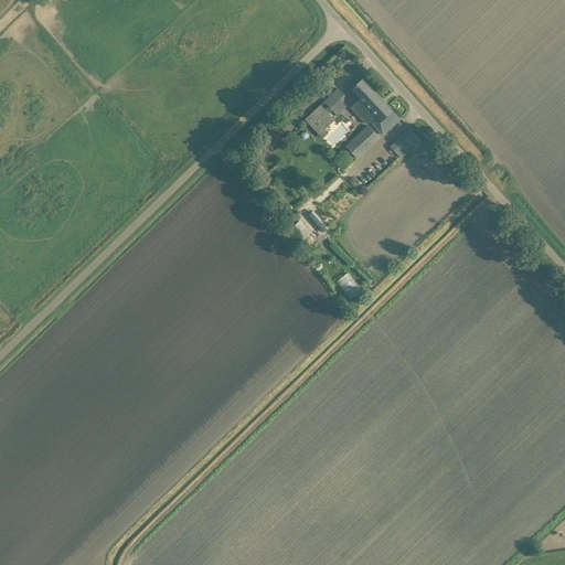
[(359,115),(368,124),(371,121),(384,135),(393,126),(401,118),(363,78),(351,89),(360,99),(351,107),(359,115)]
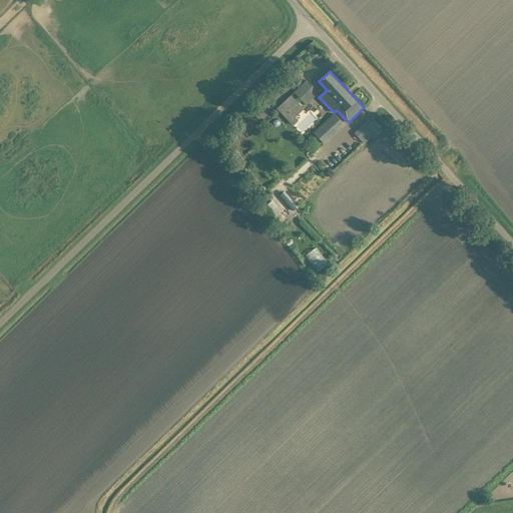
[(306,104),(310,101),(315,96),(309,90),(313,86),(307,80),(297,90),(294,92),(295,93),(305,103),(306,104)]
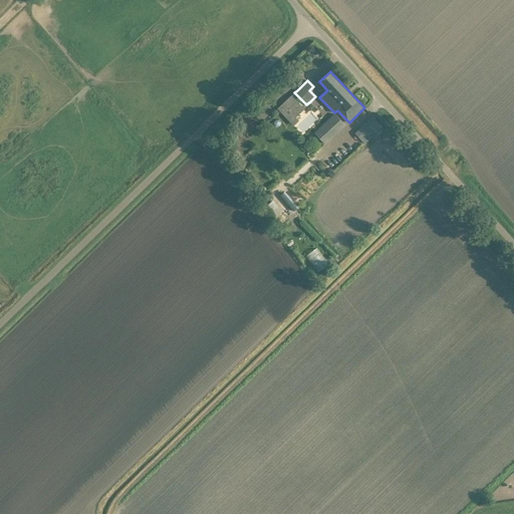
[(287,119),(301,105),(291,95),(277,108),(287,119)]
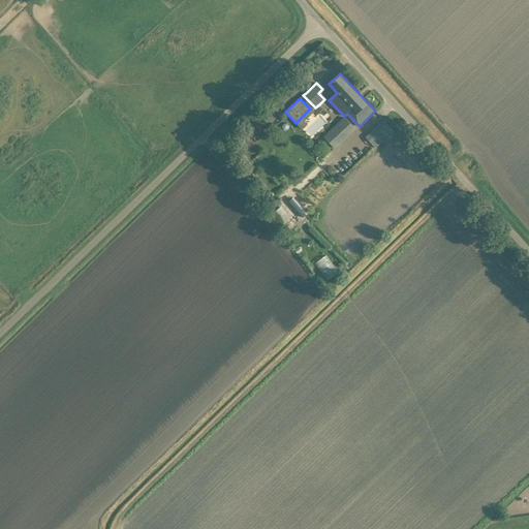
[(355,129),(344,118),(337,124),(323,137),(335,150),(355,129)]
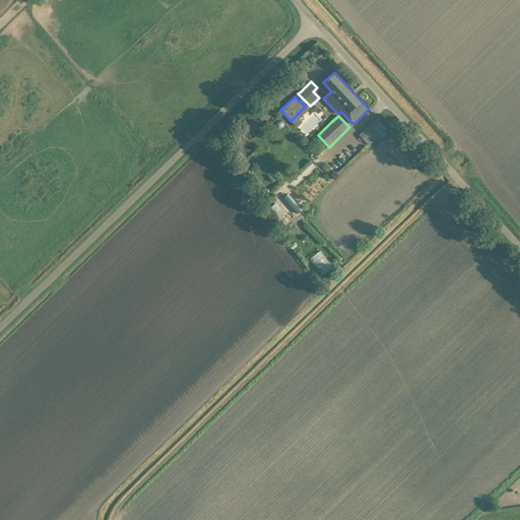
[(379,120),(361,136),(369,145),(387,128),(379,120)]
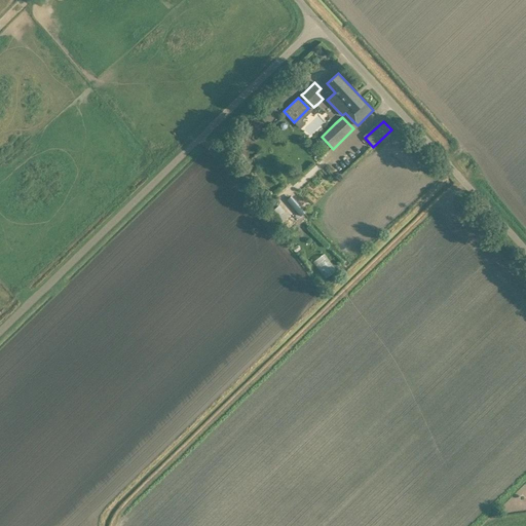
[(280,204),(273,210),(283,221),(290,217),(280,204)]
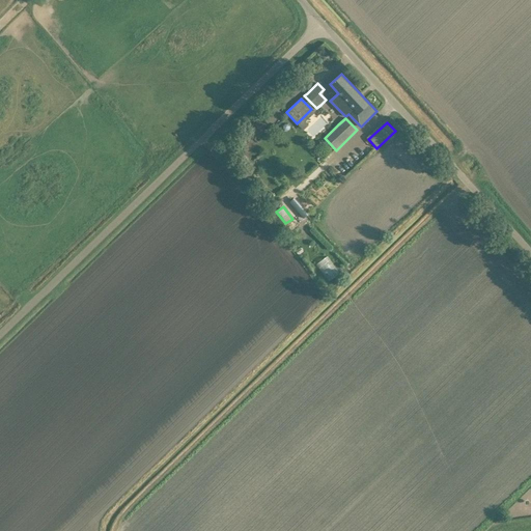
[(316,263),(329,281),(340,273),(329,256),(316,263)]
